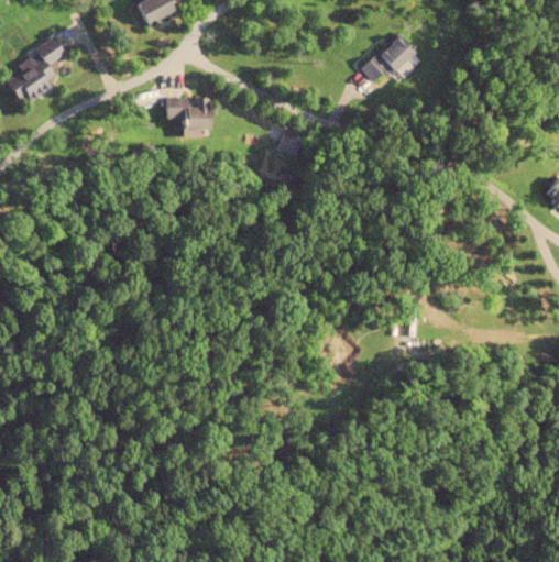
[(142,0),(136,3),(148,25),(175,11),(168,0),(142,0)]
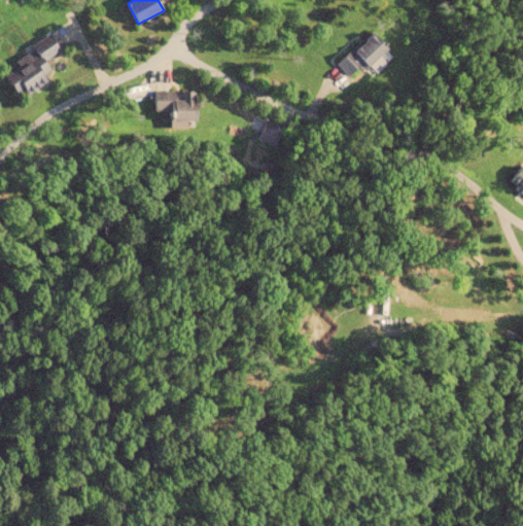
[(389,49),(373,32),(339,64),(350,76),(361,66),(367,70),(389,49)]
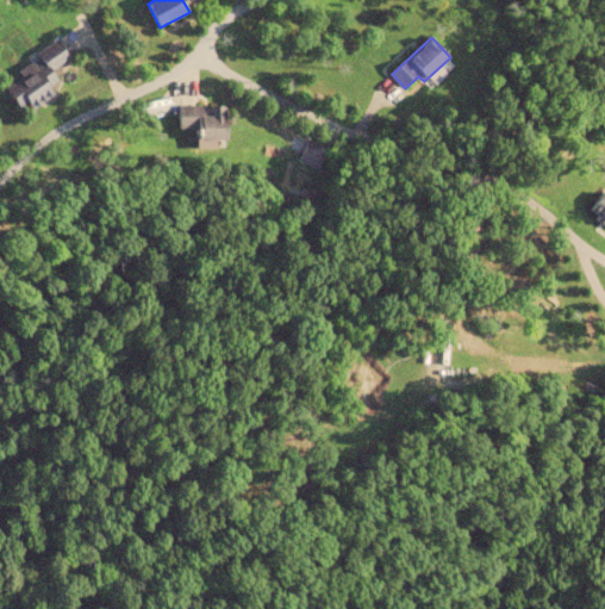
[(33,109),(57,94),(51,86),(61,81),(54,70),(72,60),(60,39),(31,57),(35,63),(19,73),(23,78),(7,87),(20,109),(29,103),(33,109)]
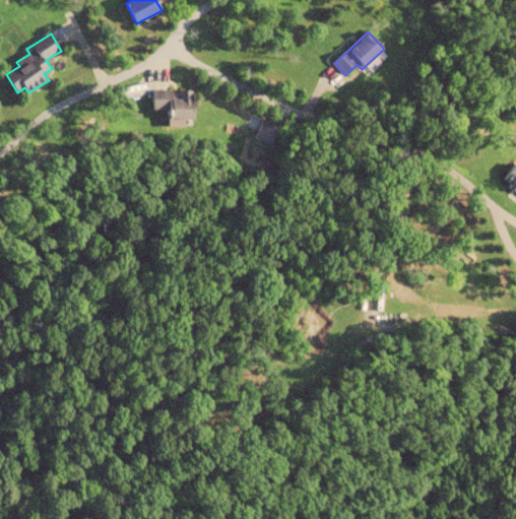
[(193,120),(192,89),(154,90),(154,110),(169,110),(170,127),(185,127),(185,120),(193,120)]
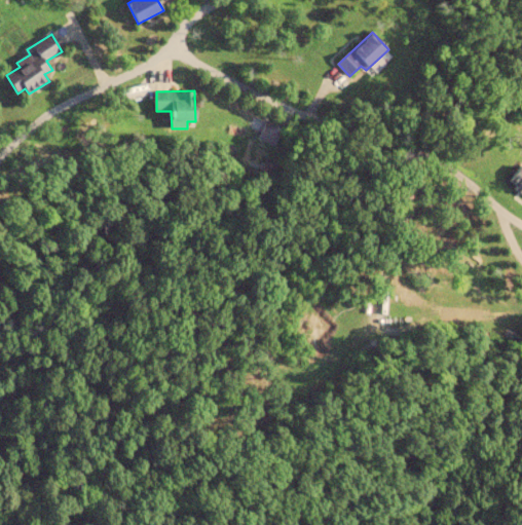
[(521,165),(519,164),(508,185),(521,193),(521,165)]
